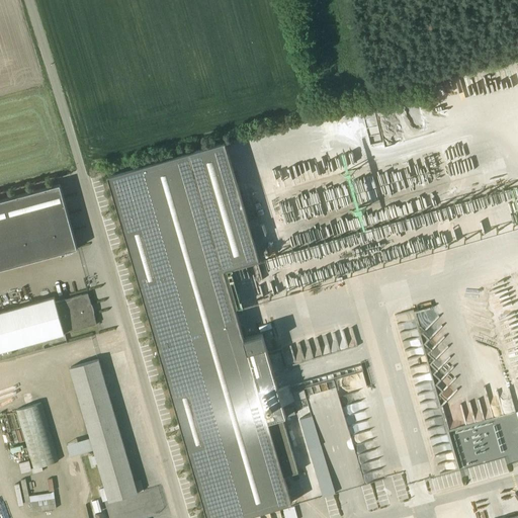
[(303,42),(300,42),(301,45),(303,45),(304,49),(313,47),(311,37),(301,39),(303,42)]
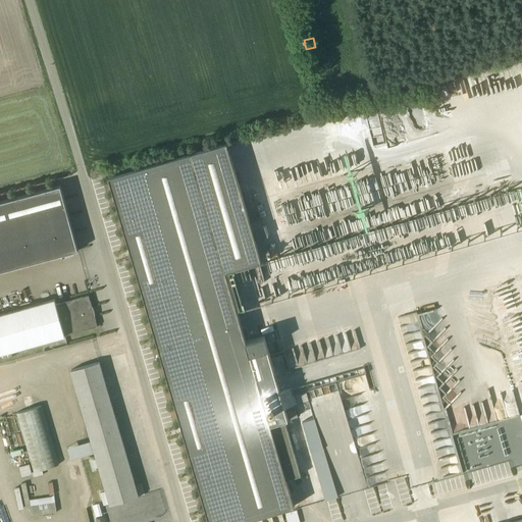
[(226,143),(108,177),(208,521),(240,521),(294,507),(285,479),(299,476),(282,420),(298,416),(296,410),(285,412),(283,407),(308,400),(306,390),(294,395),(292,387),(279,392),(264,335),(246,342),(225,271),(261,261),(255,240),(267,237),(264,226),(252,229),(226,143)]
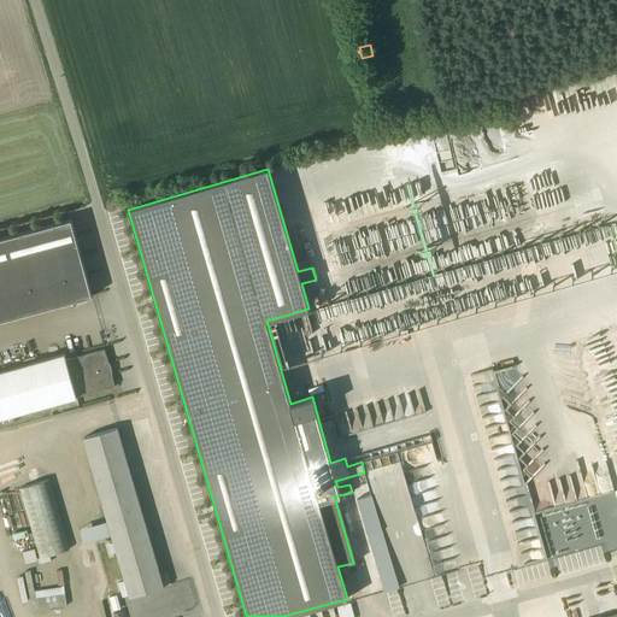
[(0,321),(92,297),(71,219),(0,239),(0,321)]
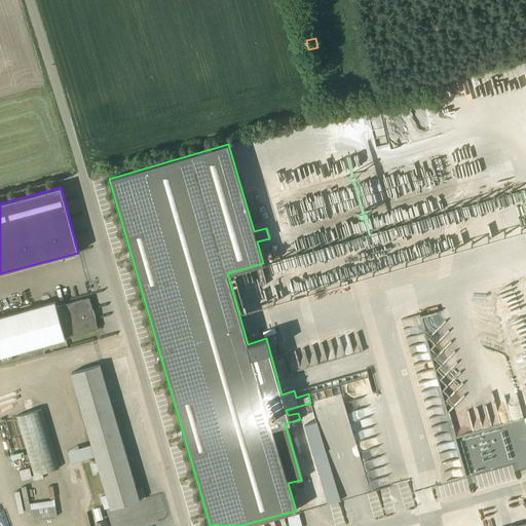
[(505,298),(506,303),(513,301),(508,284),(494,288),(498,300),(505,298)]
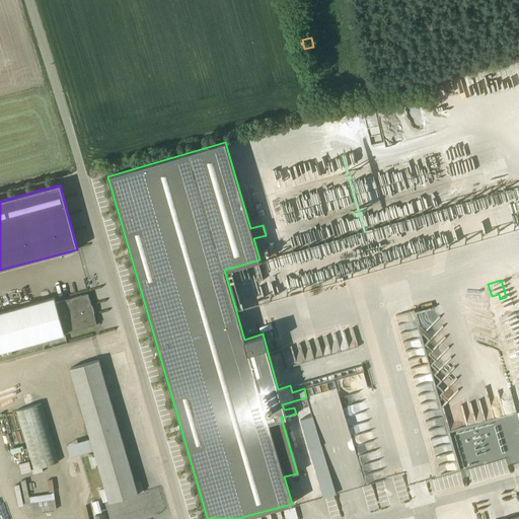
[(54,297),(0,312),(0,356),(1,358),(12,356),(10,350),(96,325),(87,294),(56,303),(54,297)]
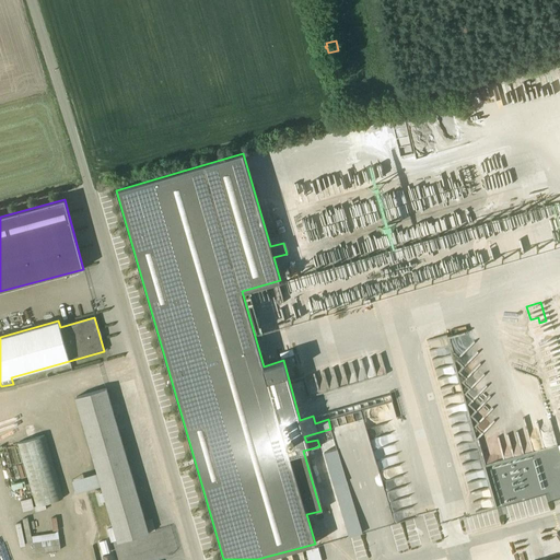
[(468,329),(446,335),(452,359),(459,357),(461,360),(459,353),(474,350),(471,345),(468,329)]
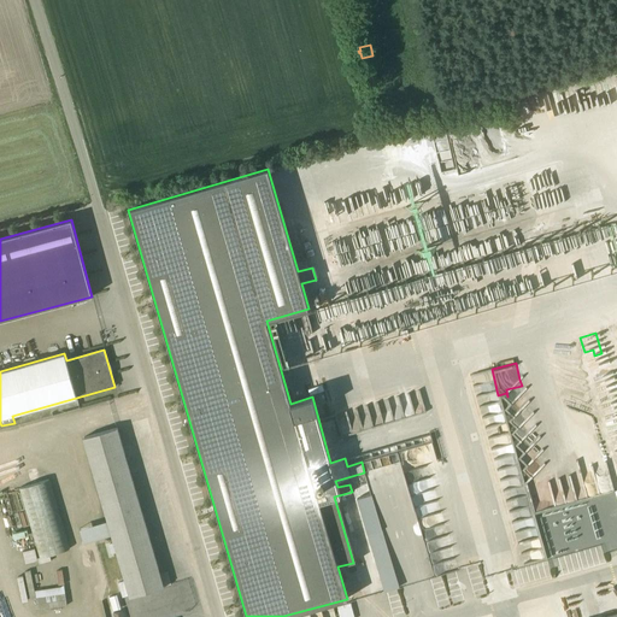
[(585,500),(532,515),(498,387),(488,389),(486,381),(477,383),(477,387),(476,387),(522,563),(545,557),(538,529),(546,527),(553,553),(595,542),(585,500)]
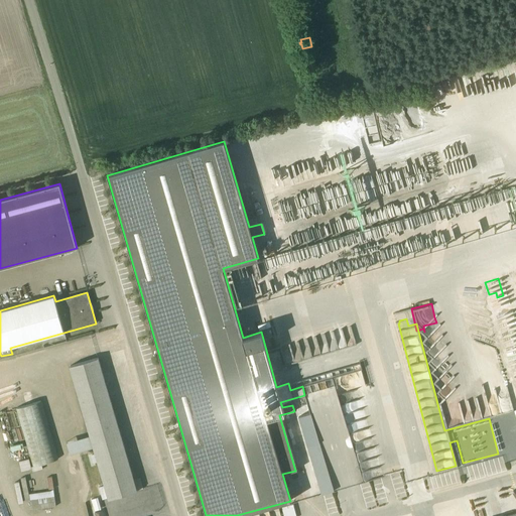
[(85,420),(113,412),(97,358),(69,367),(85,420)]
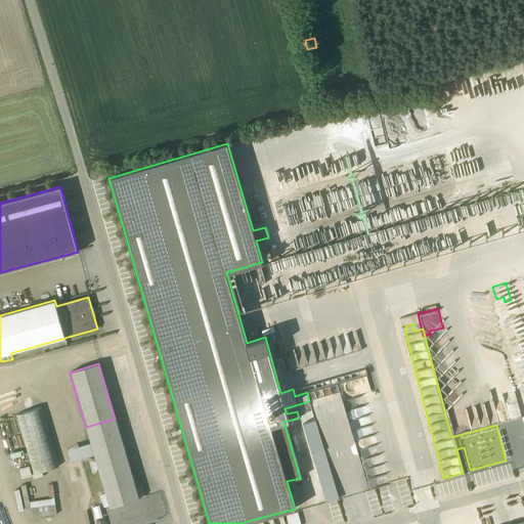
[(33,474),(42,471),(59,467),(42,406),(15,415),(33,474)]
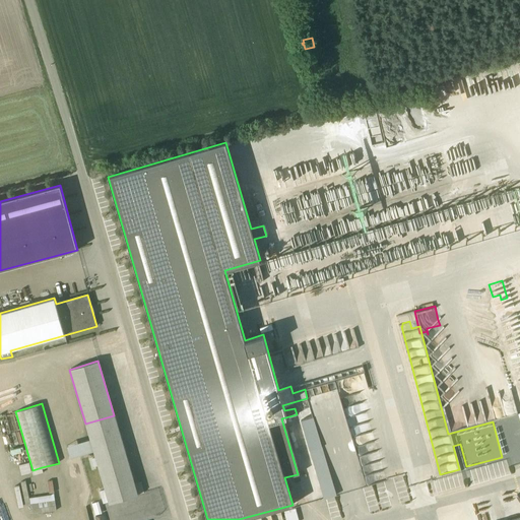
[(114,415),(85,424),(89,439),(67,446),(70,458),(93,451),(95,457),(92,458),(94,466),(98,465),(105,490),(108,502),(109,503),(137,495),(134,483),(114,415)]
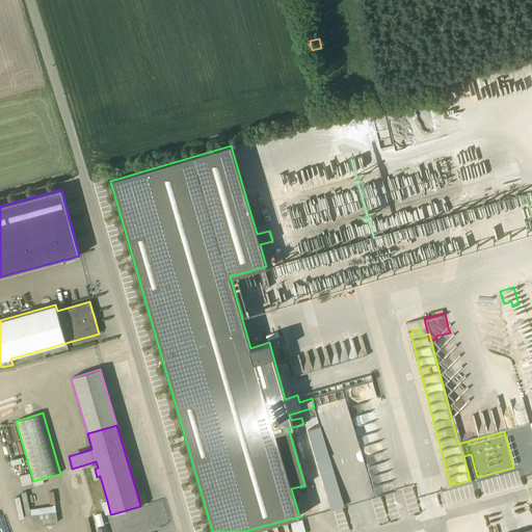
[(317,459),(329,456),(321,426),(308,430),(317,459)]
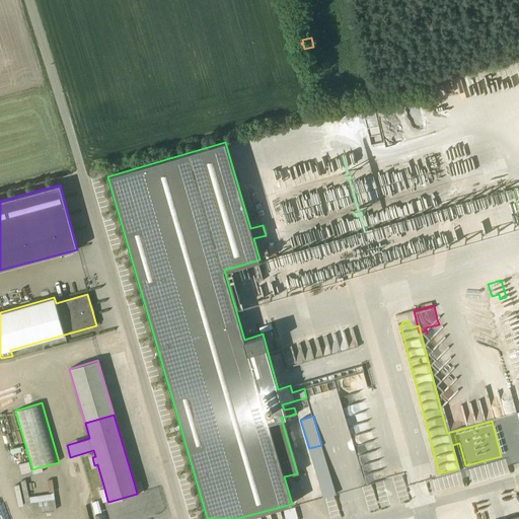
[(321,445),(309,448),(323,499),(336,495),(321,445)]
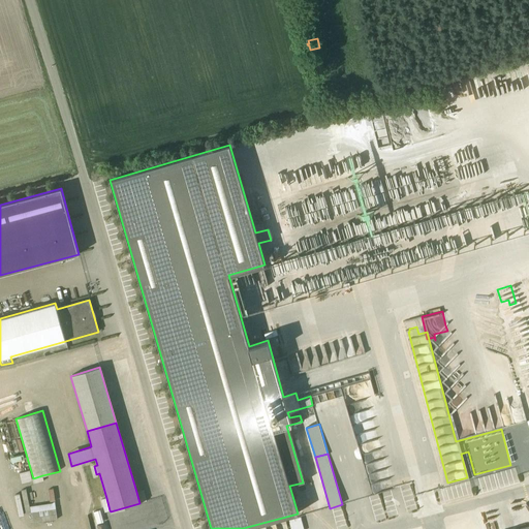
[(29,470),(19,473),(22,484),(32,481),(29,470)]
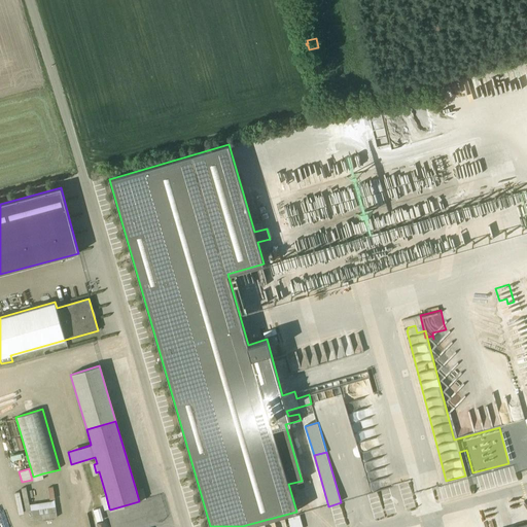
[(136,490),(139,501),(145,499),(142,488),(136,490)]
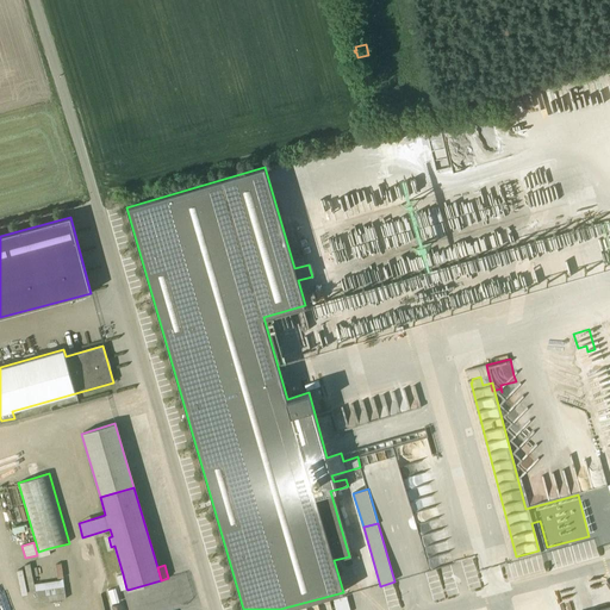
[(126,589),(123,574),(117,577),(120,591),(126,589)]
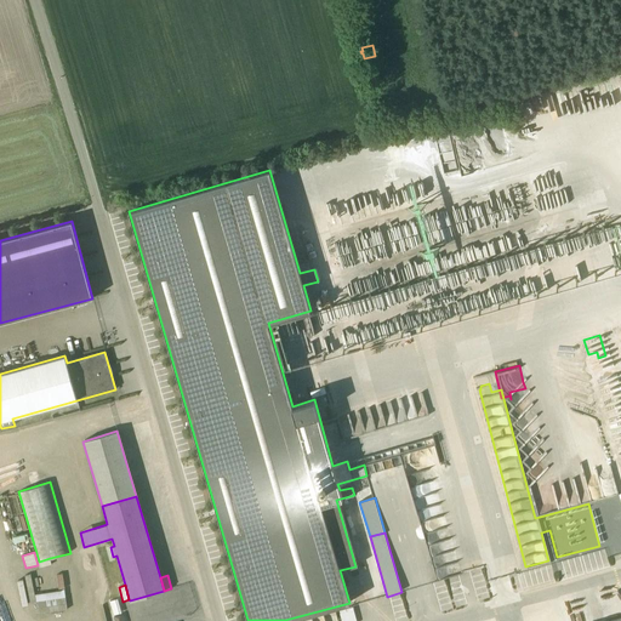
[(118,598),(109,600),(113,615),(121,613),(118,598)]
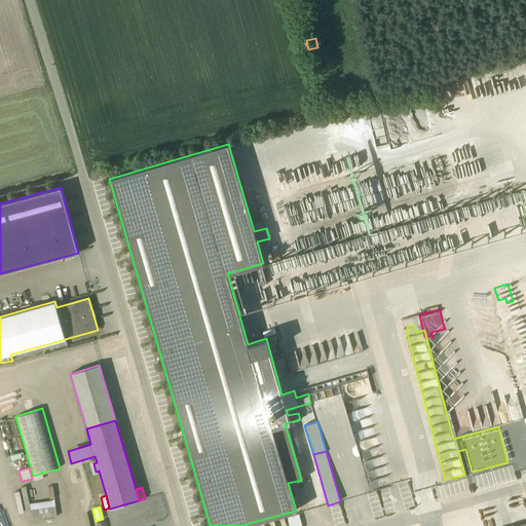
[(288,525),(301,525),(299,513),(287,516),(288,525)]
